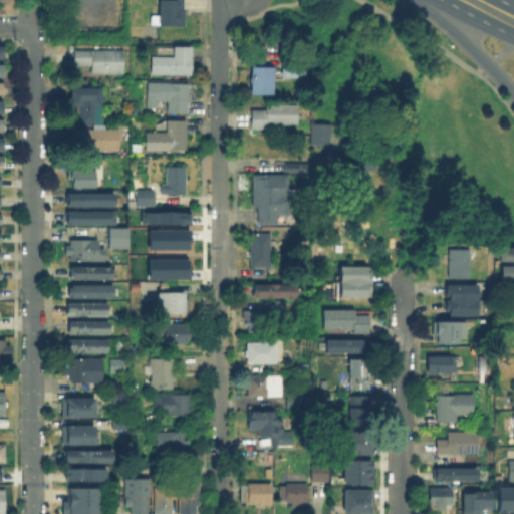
[(186,0),(186,10),(188,10),(188,28),(159,27),(159,0),(186,0)]
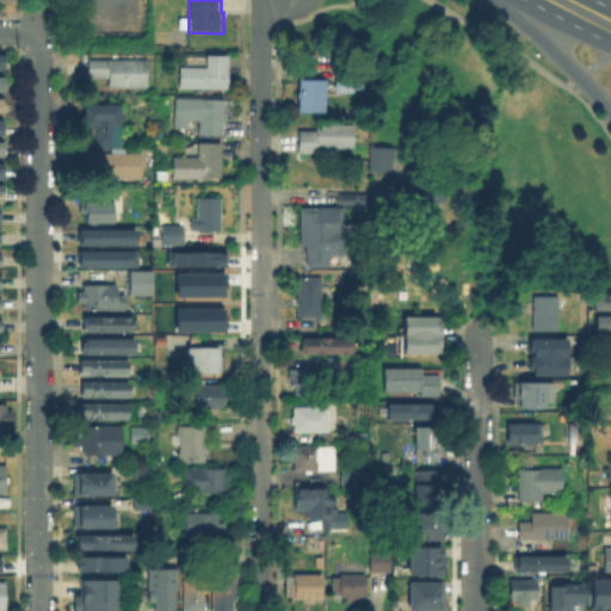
[(232,57),(230,91),(180,90),(181,68),(186,68),(187,57),(232,57)]
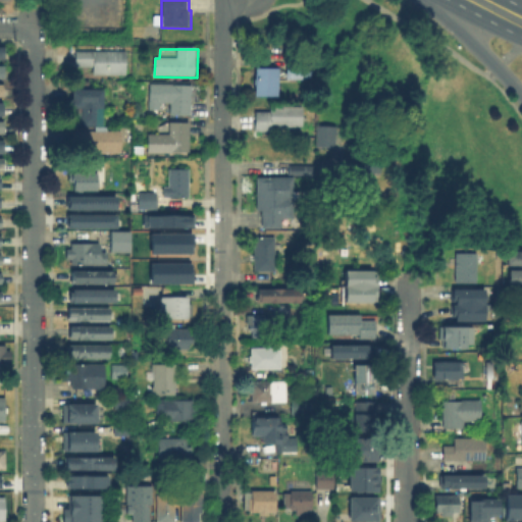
[(127,52),(128,74),(96,75),(96,67),(79,67),(79,52),(127,52)]
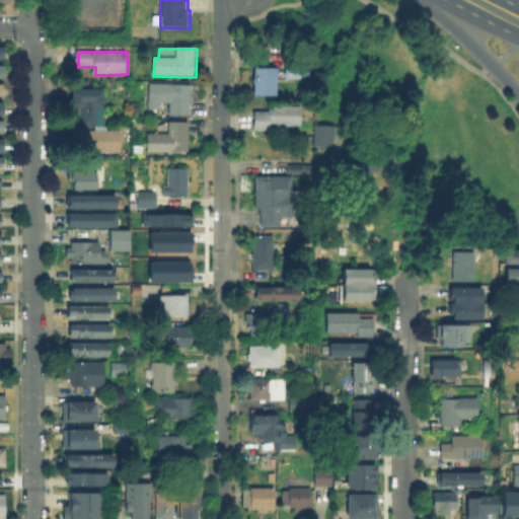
[(300,61),(300,78),(287,78),(287,60),(300,61)]
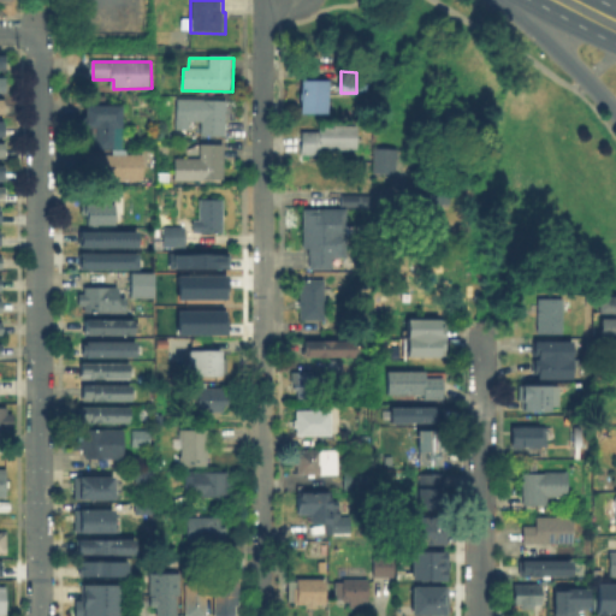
[(332,95),(332,114),(306,113),(306,81),(332,81),(332,95)]
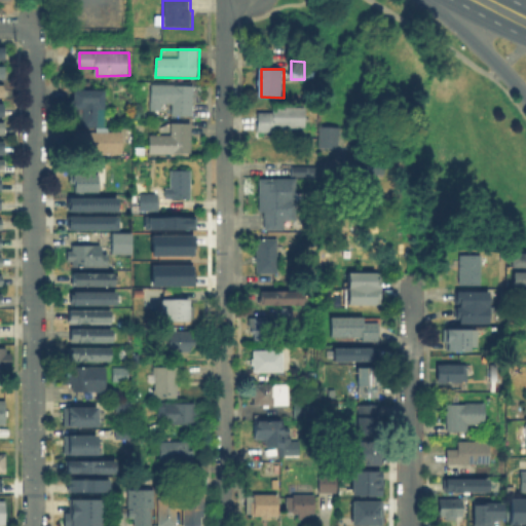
[(91,84),(91,91),(106,91),(105,126),(80,125),(80,111),(74,111),(74,84),(91,84)]
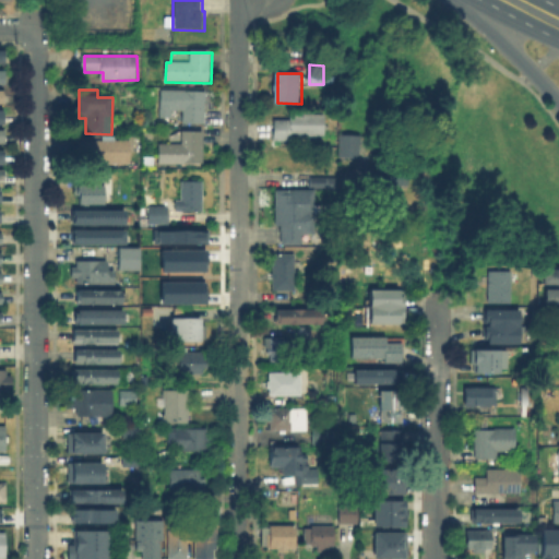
[(214,93),(214,104),(205,104),(204,123),(182,122),(182,110),(173,110),(173,118),(159,117),(161,91),(214,93)]
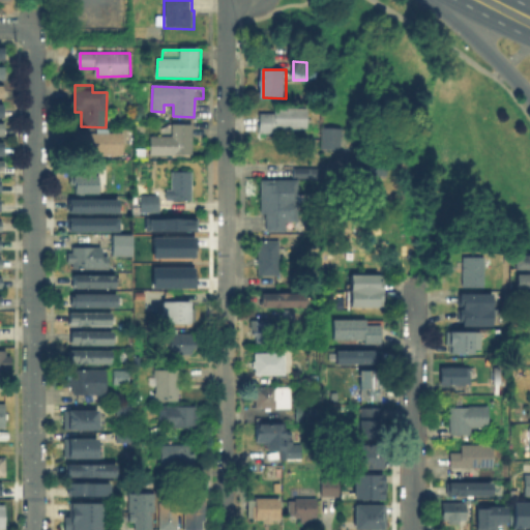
[(311,109),(311,129),(278,129),(278,135),(260,135),(260,114),(277,114),(277,110),(311,109)]
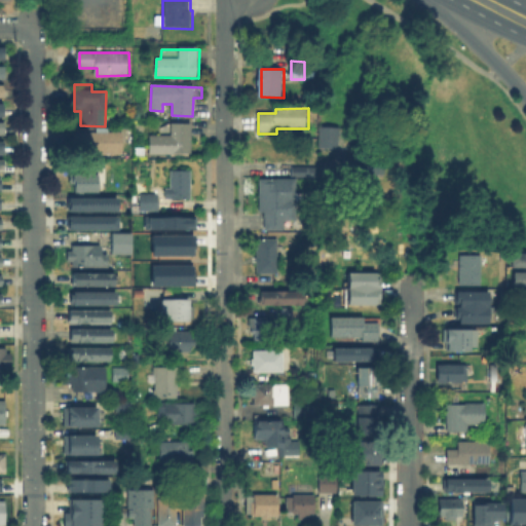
[(192,124),(192,137),(192,154),(150,154),(150,136),(172,136),(172,124),(192,124)]
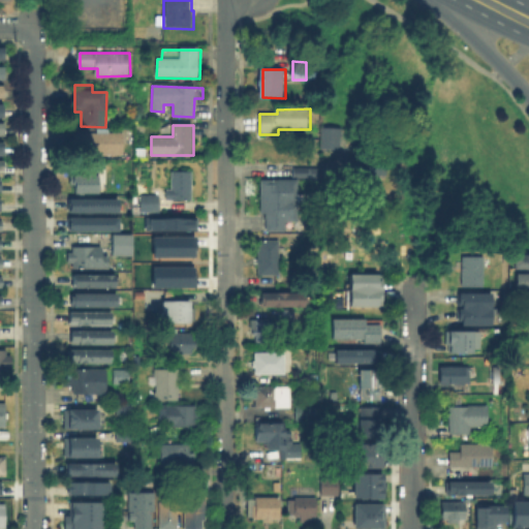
[(322,127),(335,129),(343,128),(343,151),(322,152),(322,127)]
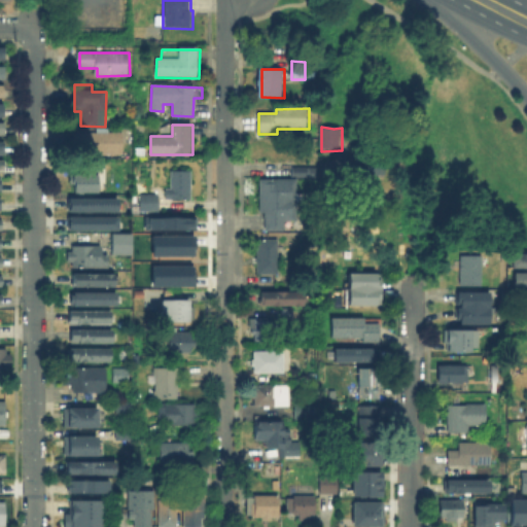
[(110,128),(110,132),(124,132),(124,152),(88,152),(88,145),(74,145),(74,132),(98,132),(98,128),(110,128)]
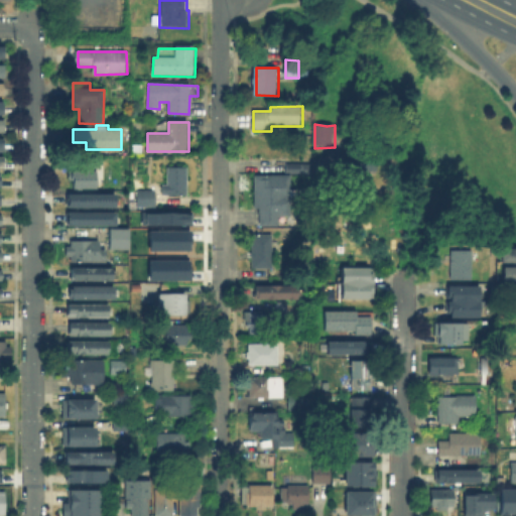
[(379,160),(378,172),(339,169),(339,154),(375,156),(375,159),(379,160)]
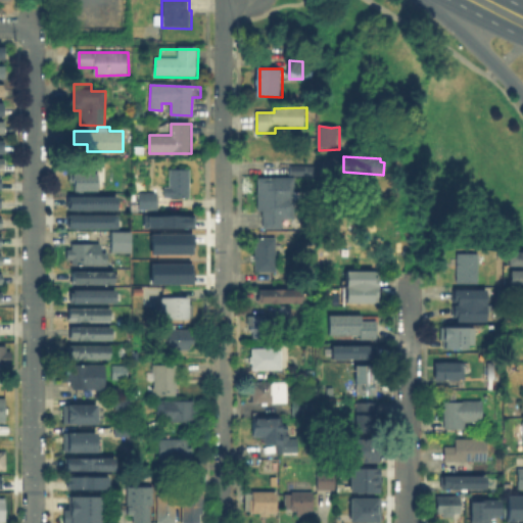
[(94,189),(70,190),(70,161),(94,161),(94,189)]
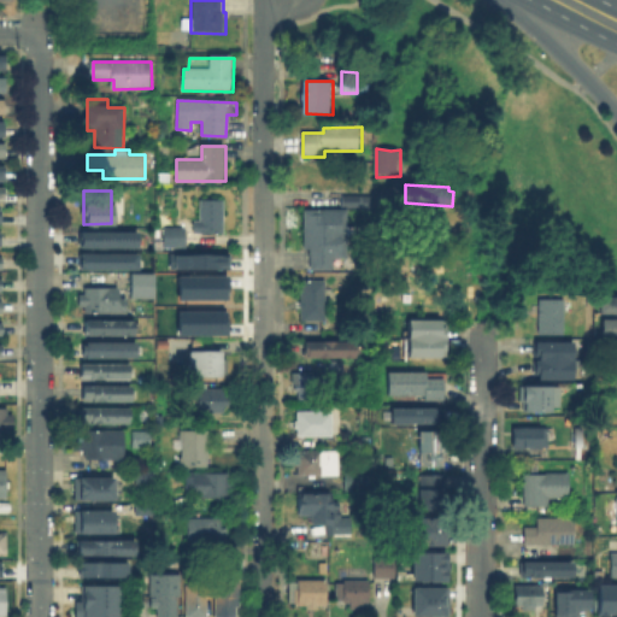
[(374,198),(374,209),(344,209),(344,197),(374,198)]
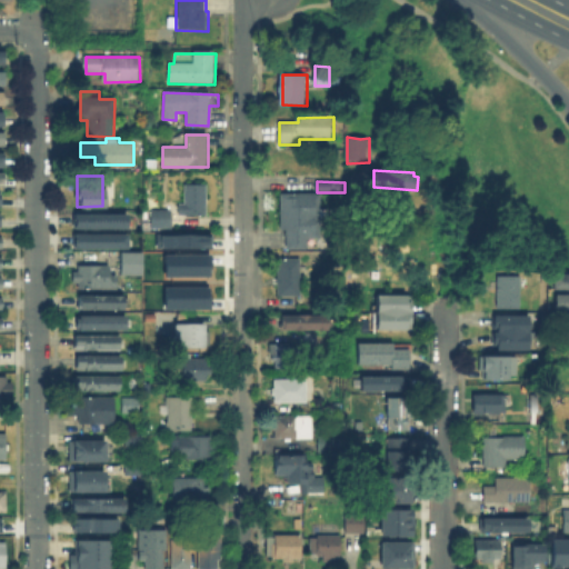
[(208,186),(208,216),(180,216),(181,205),(186,205),(186,185),(208,186)]
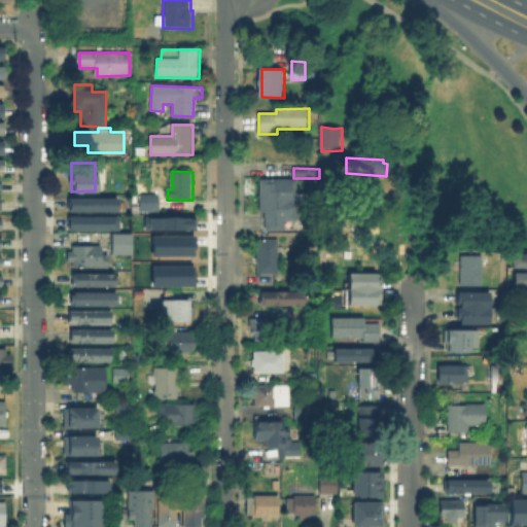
[(282,180),(282,200),(287,199),(287,232),(265,233),(266,214),(259,214),(259,180),(282,180)]
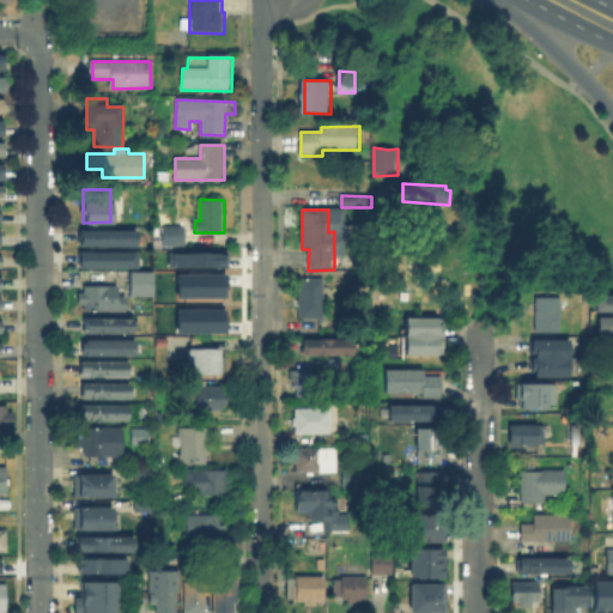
[(187,228),(187,247),(164,247),(165,228),(187,228)]
